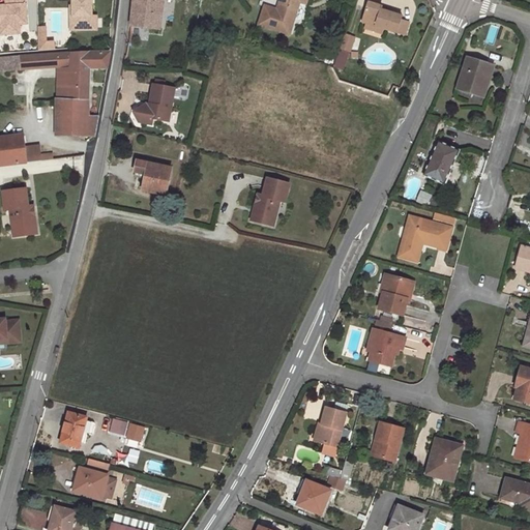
[(5,0),(6,5),(0,5),(0,25),(0,30),(20,29),(19,24),(27,23),(25,0),(5,0)]
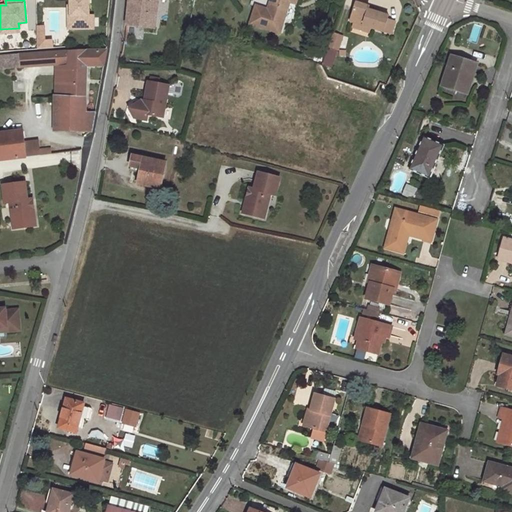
[(70,0),(71,16),(74,16),(74,29),(93,29),(93,15),(89,15),(88,0),(70,0)]
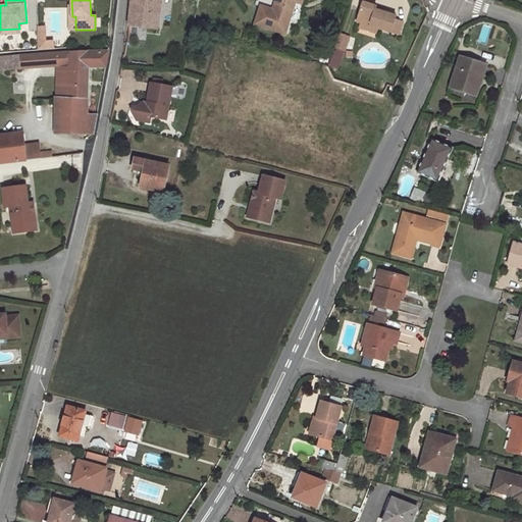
[(161,0),(132,0),(129,25),(158,30),(161,0)]
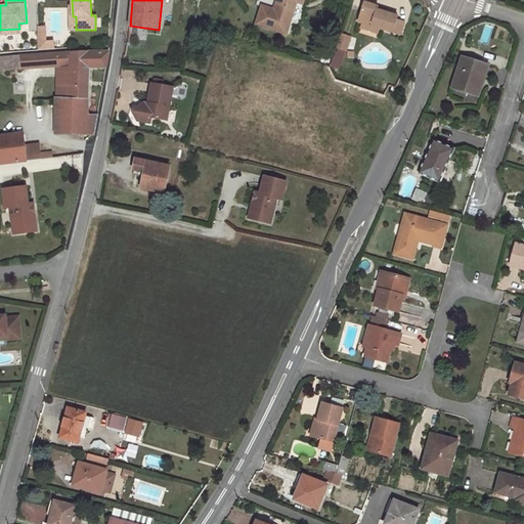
[(303,0),(277,0),(274,10),(262,6),(258,19),(288,29),(295,5),(294,5),(295,1),(302,3),(303,0)]
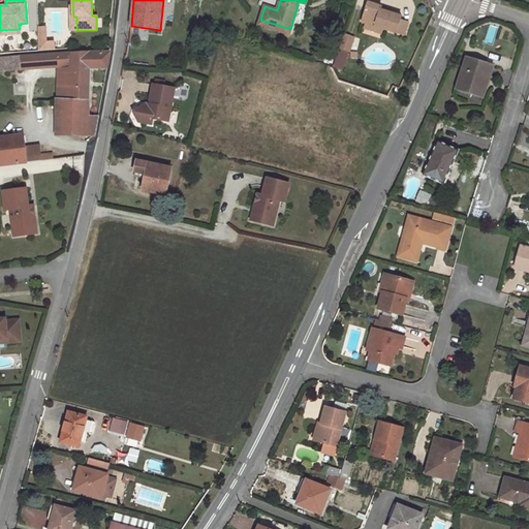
[(381,6),(368,2),(362,22),(366,23),(383,29),(404,35),(408,22),(401,20),(402,17),(390,12),(381,9),(381,6)]
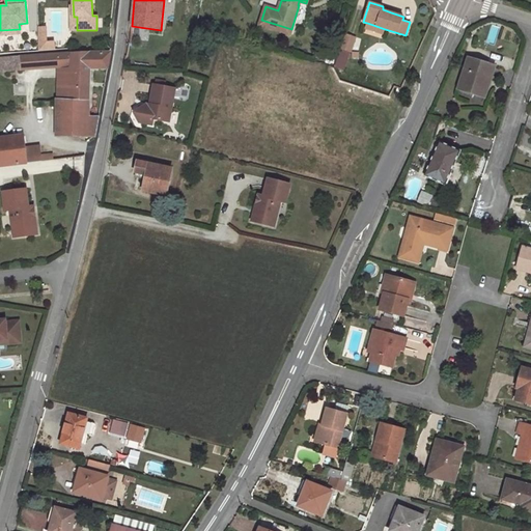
[(291,29),(261,20),(260,24),(290,33),(291,29)]
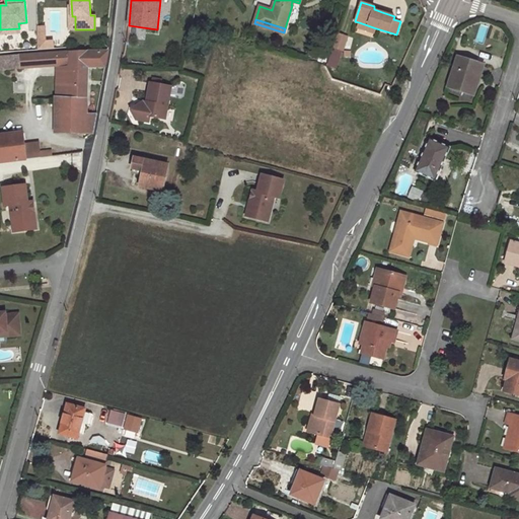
[(376,28),(359,22),(357,27),(374,32),(376,28)]
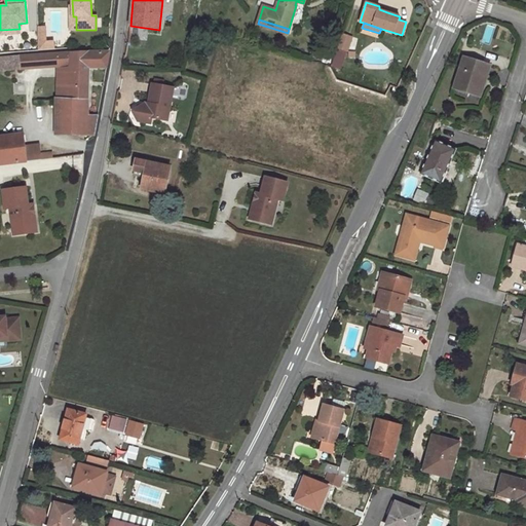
[(482,43),(490,45),(494,27),(487,25),(482,43)]
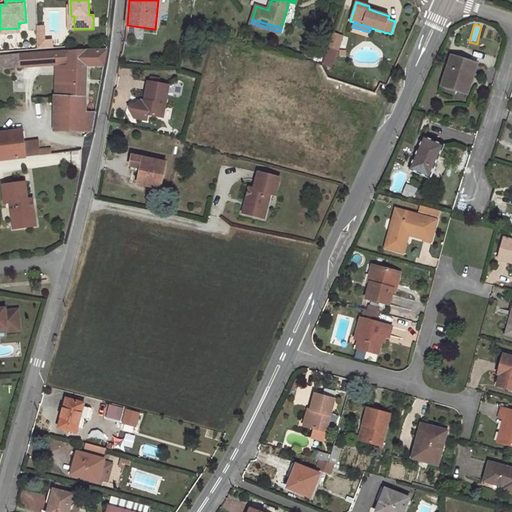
[(342,36),(333,33),(329,46),(338,49),(342,36)]
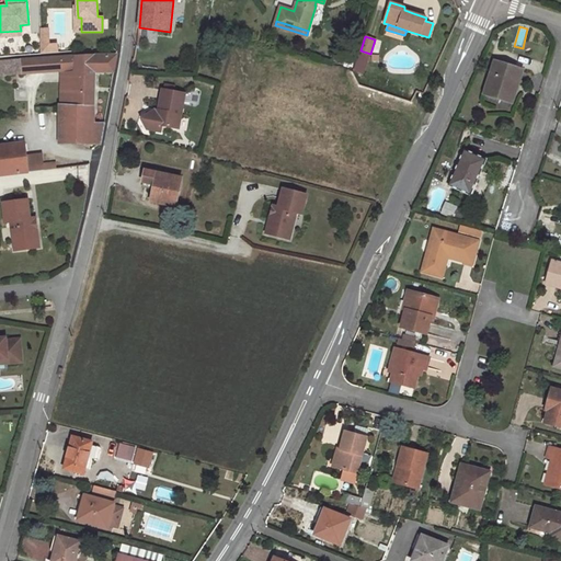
[(41,46),(41,54),(57,53),(57,45),(49,45),(41,46)]
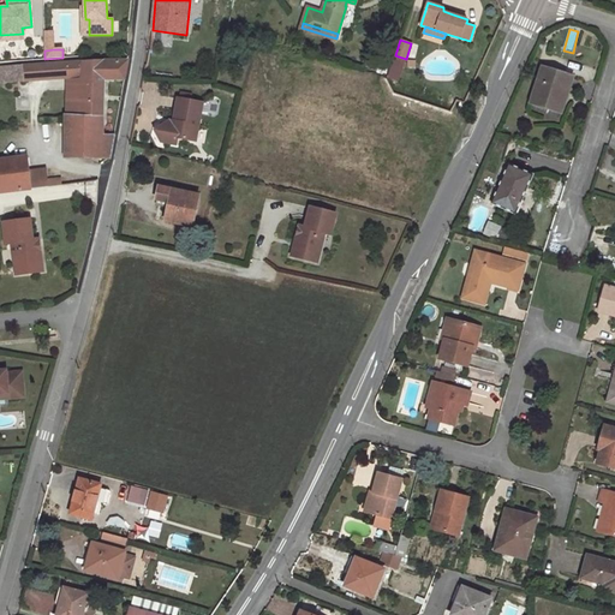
[(406,59),(395,55),(388,76),(399,79),(406,59)]
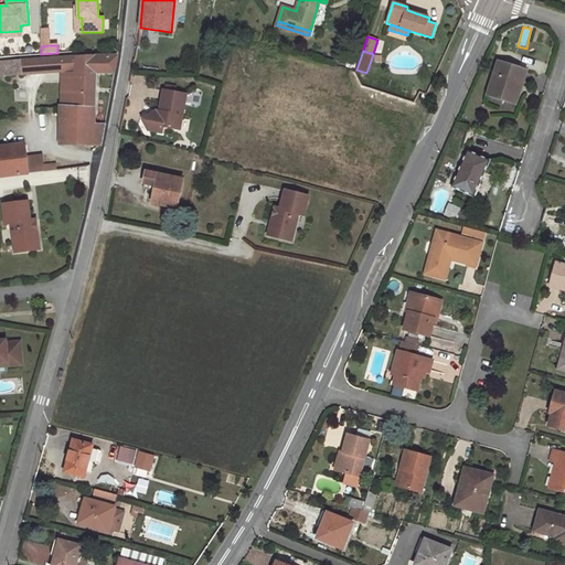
[(115,72),(117,56),(77,56),(9,61),(10,75),(23,74),(23,71),(62,67),(61,107),(94,106),(95,72),(115,72)]
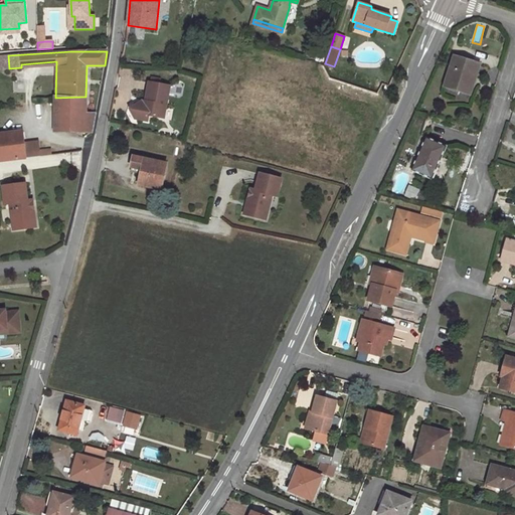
[(9,68),(8,55),(0,55),(0,65),(0,69),(9,68)]
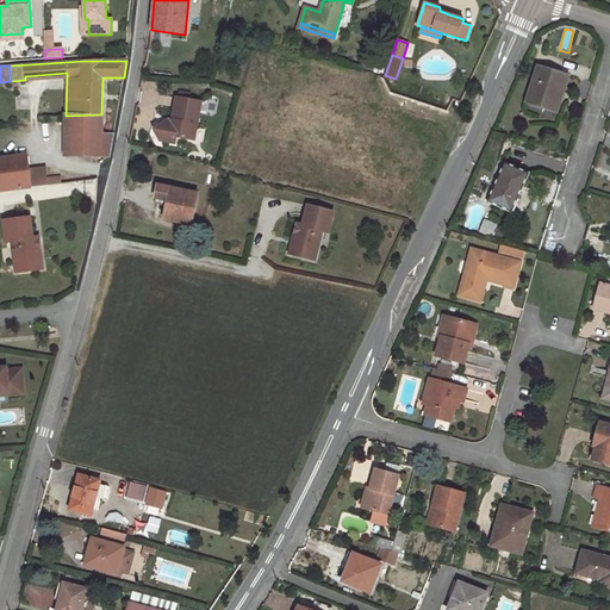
[(560,103),(568,76),(539,67),(528,100),(542,105),(545,98),(560,103)]
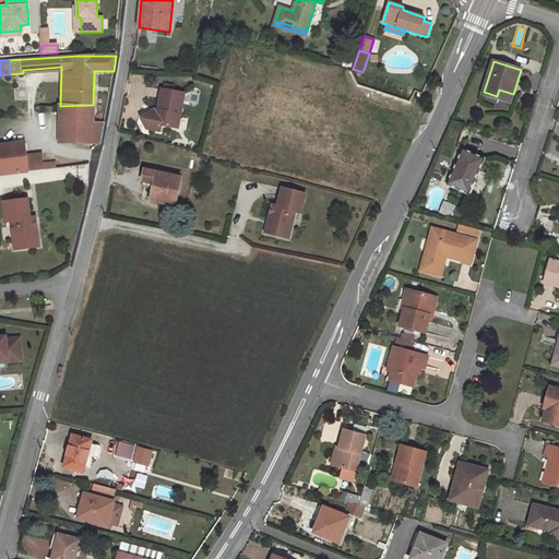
[(163,90),(162,90),(158,110),(154,110),(153,115),(149,114),(141,119),(146,130),(161,132),(162,127),(178,129),(185,94),(173,92),(163,90)]
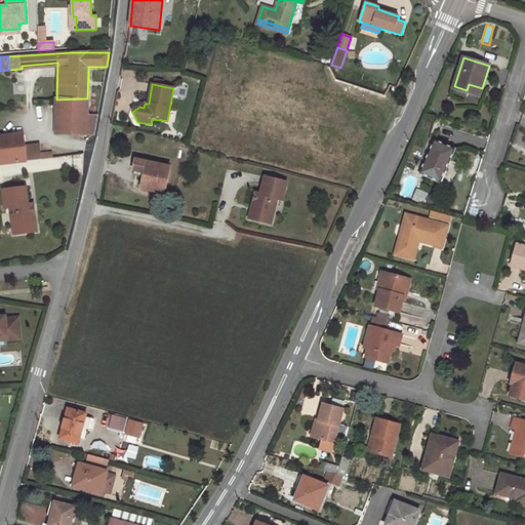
[(482,88),(469,84),(467,90),(480,94),(482,88)]
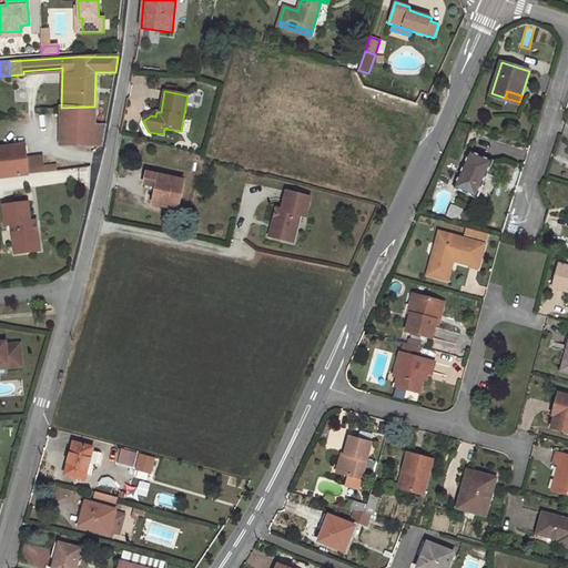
[(94,107),(61,108),(60,146),(103,145),(107,127),(93,125),(94,107)]
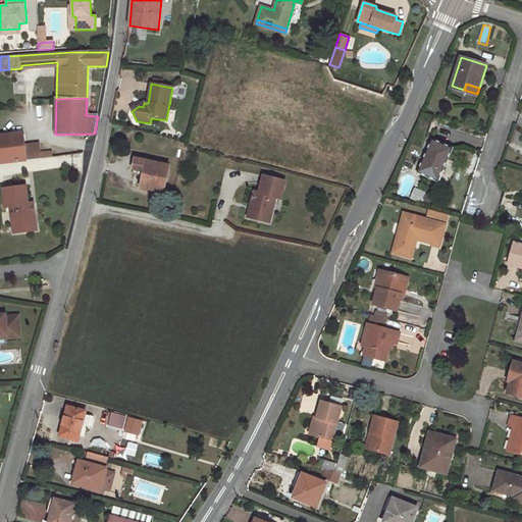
[(24,145),(23,133),(0,135),(0,163),(41,158),(41,152),(39,143),(24,145)]
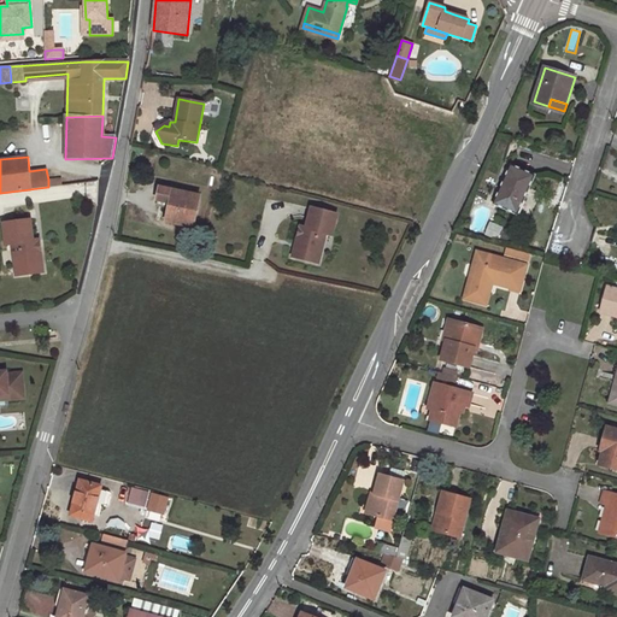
[(535,175),(511,164),(493,204),(518,215),(535,175)]
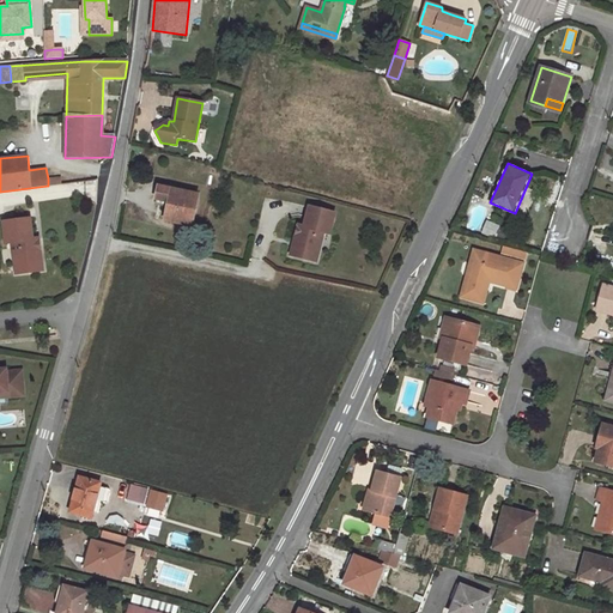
[(199,194),(159,187),(157,199),(170,202),(165,220),(193,226),(199,194)]
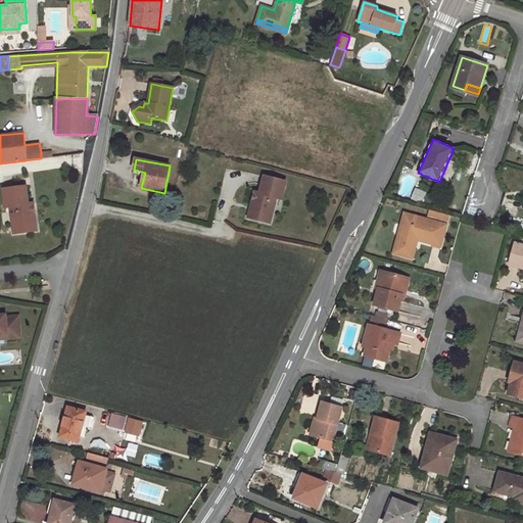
[(285,182),(264,176),(259,193),(254,192),(250,209),(260,212),(258,220),(270,223),(276,198),(281,199),(285,182)]
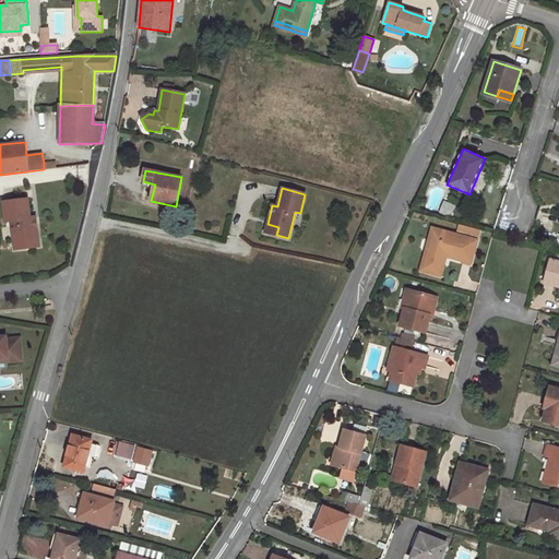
[(30,218),(27,199),(2,203),(4,222),(11,221),(15,249),(27,248),(26,240),(38,238),(35,217),(30,218)]
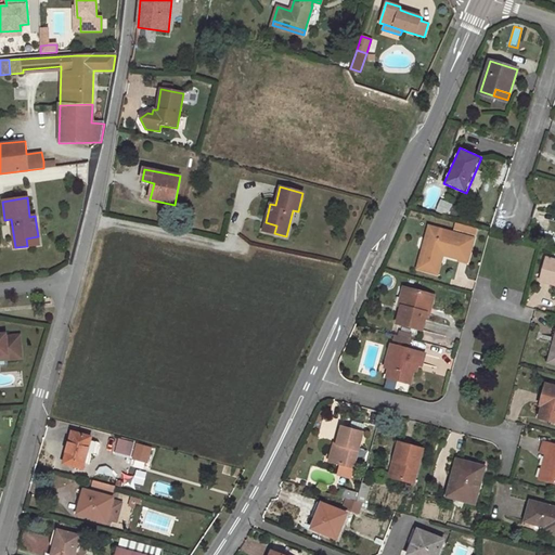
[(453,205),(440,199),(437,209),(449,214),(452,206),(453,205)]
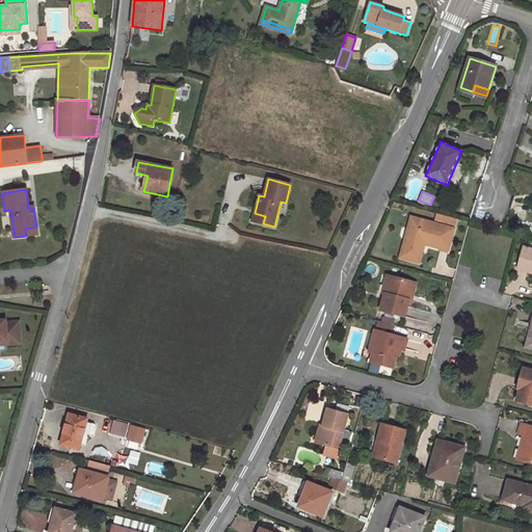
[(441,201),(433,197),(430,205),(437,208),(441,201)]
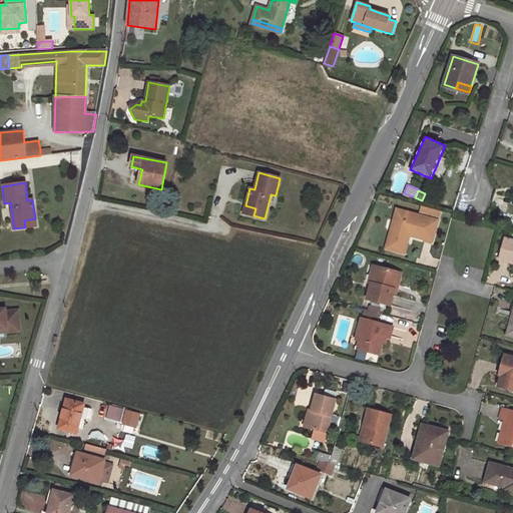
[(255,208),(245,205),(243,213),(253,215),(255,208)]
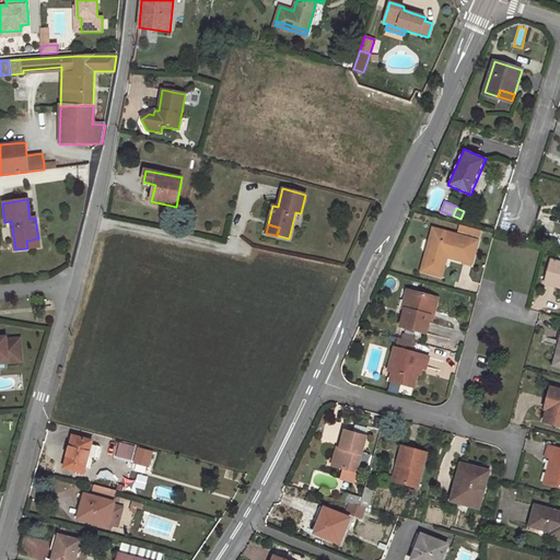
[(481,231),(461,225),(458,232),(479,237),(481,231)]
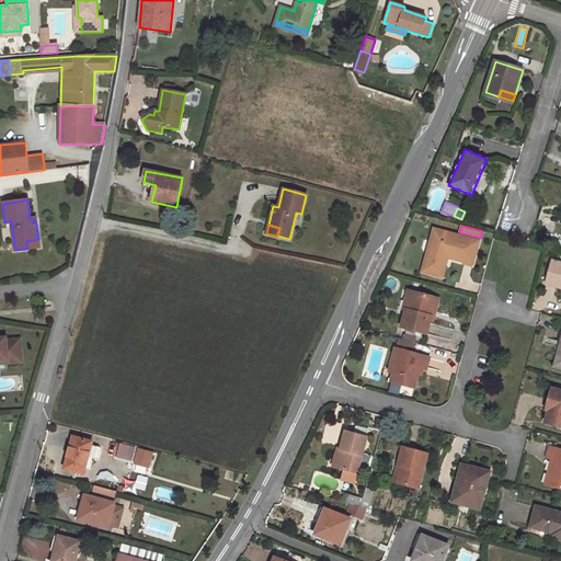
[(479,241),(434,229),(422,272),(439,276),(445,256),(447,258),(472,264),(479,241)]
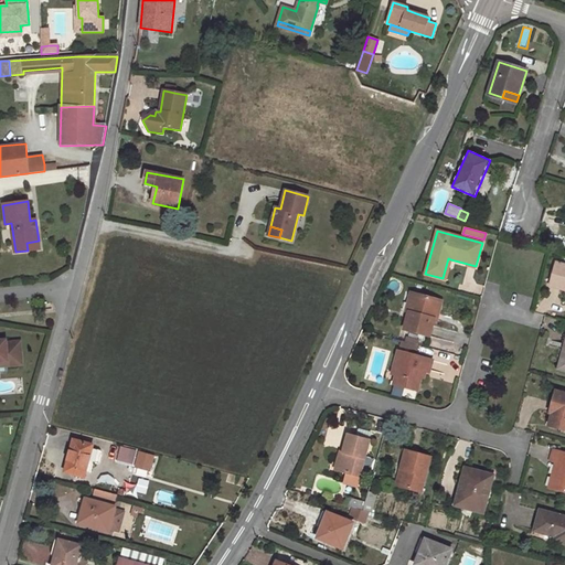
[(40,249),(39,241),(27,243),(28,251),(40,249)]
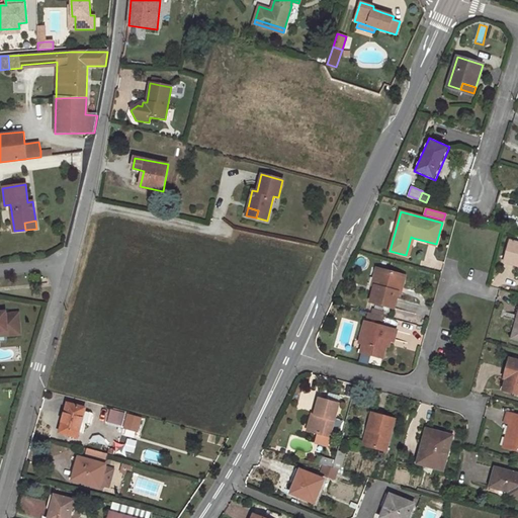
[(517,243),(510,241),(504,262),(517,265),(517,243)]
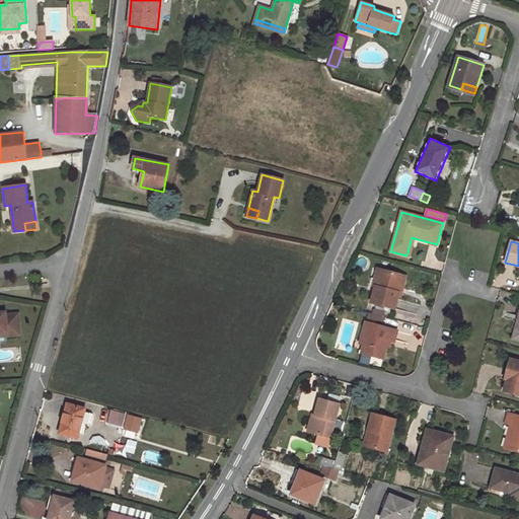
[(396,292),(401,275),(377,269),(373,286),(375,287),(371,303),(394,309),(399,293),(396,292)]
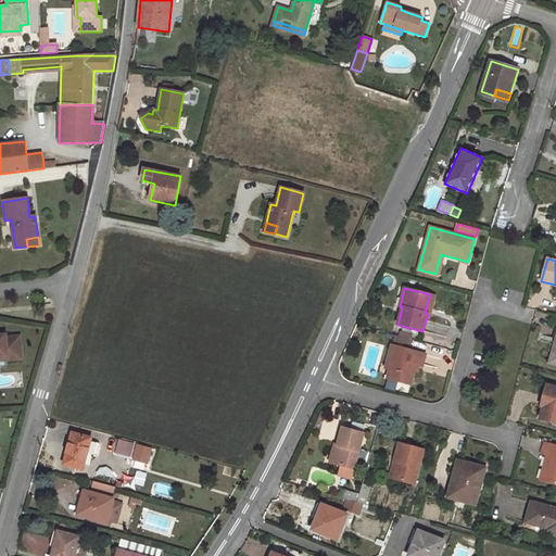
[(434,297),(430,294),(425,313),(428,314),(430,314),(434,297)]
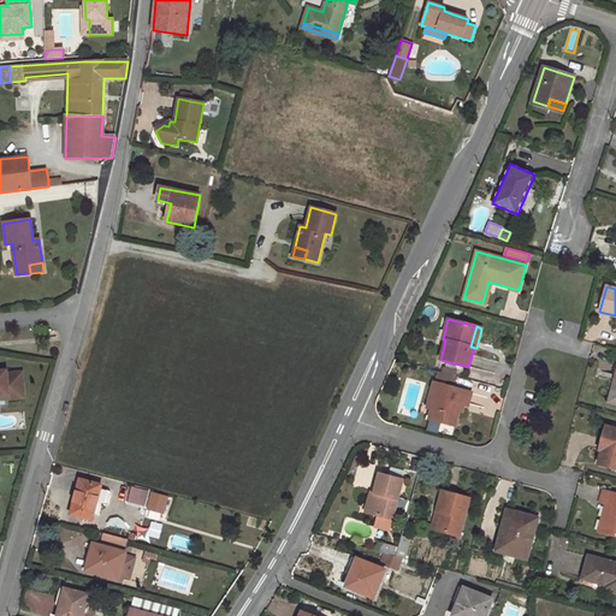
[(0,394),(6,394),(7,400),(24,397),(22,372),(6,374),(6,371),(0,371),(0,394)]
